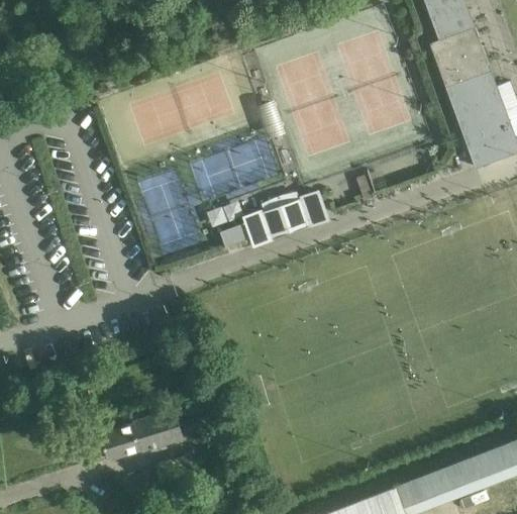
[(516,143),(463,0),(423,0),(439,42),(430,45),(476,170),(516,153),(516,143)]
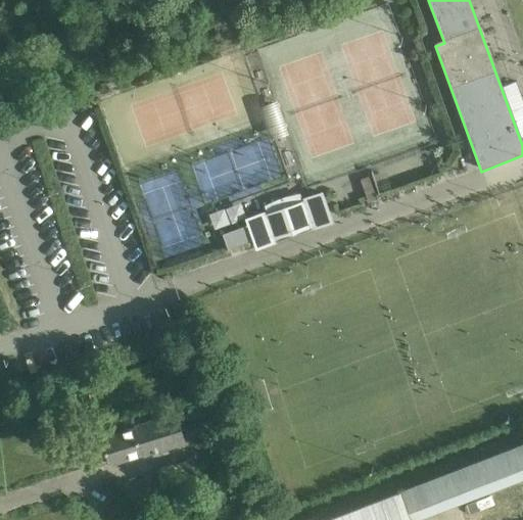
[(288,135),(284,122),(277,125),(271,104),(262,107),(271,139),(288,135)]
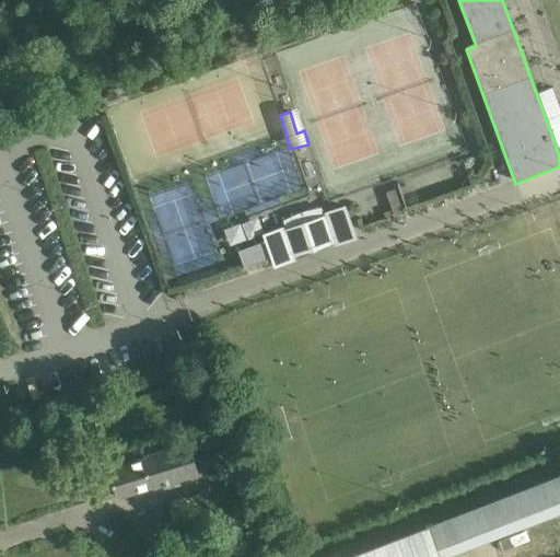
[(395,192),(385,195),(394,220),(404,216),(395,192)]
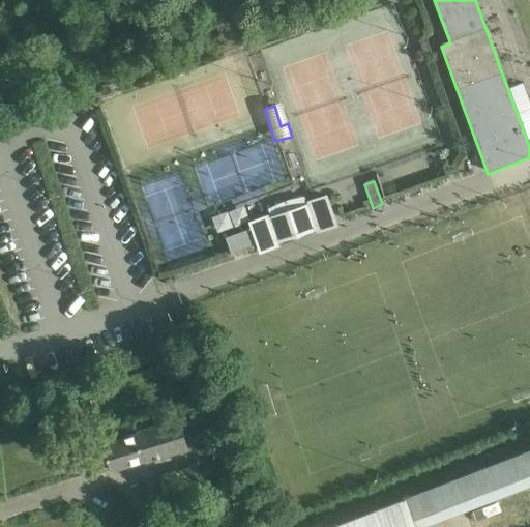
[(280,205),(267,211),(269,218),(253,225),(253,223),(252,224),(262,254),(281,246),(339,227),(327,196),(306,203),(304,198),(291,201),(280,205)]
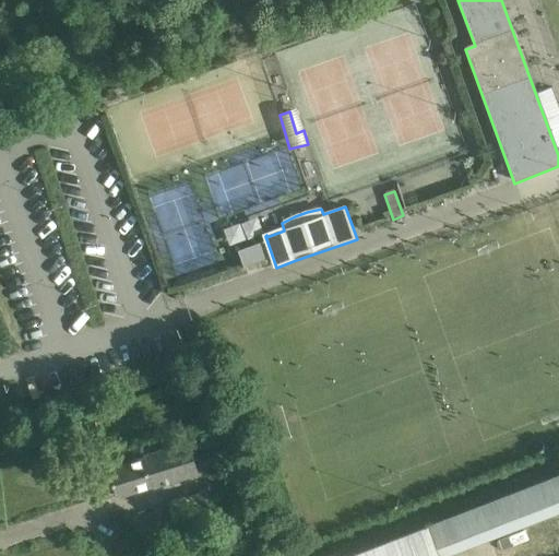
[(222,438),(209,442),(215,464),(229,459),(222,438)]
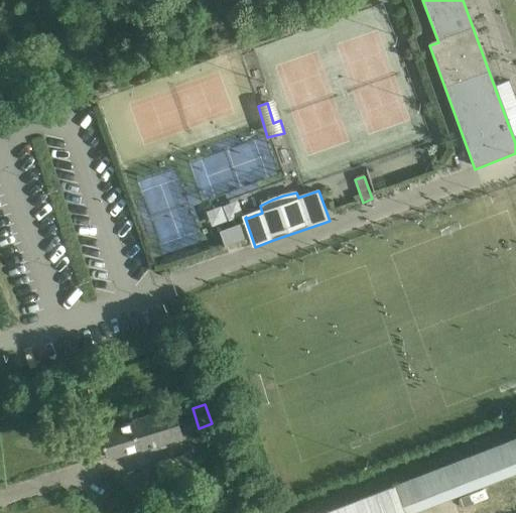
[(133,422),(134,424),(100,435),(108,462),(142,451),(143,454),(184,441),(174,409),(133,422)]
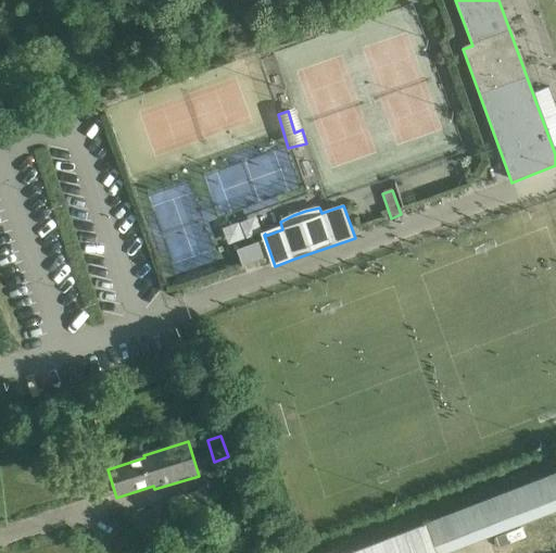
[(555,473),(426,524),(437,552),(450,552),(555,512),(555,473)]
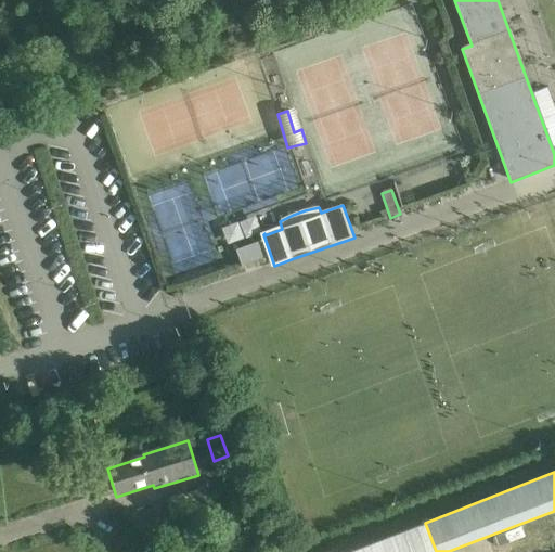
[(203,489),(167,501),(176,528),(210,517),(210,518),(255,504),(247,480),(204,493),(203,489)]
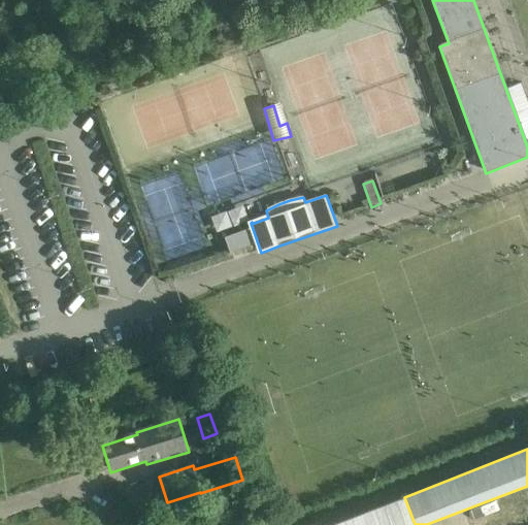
[(415,524),(404,497),(332,524),(415,524)]
